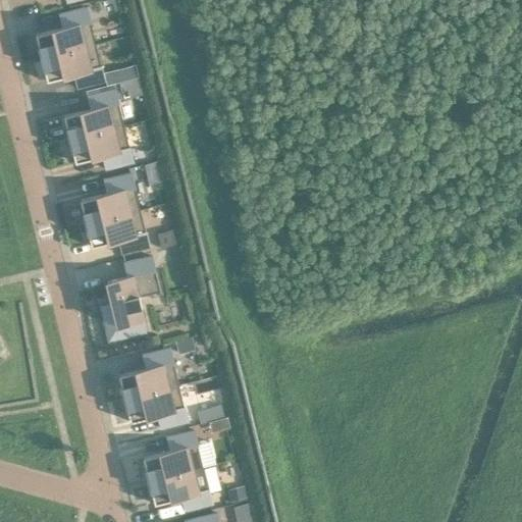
[(62,27),(35,34),(40,57),(94,44),(89,21),(90,21),(86,6),(58,13),(62,27)]
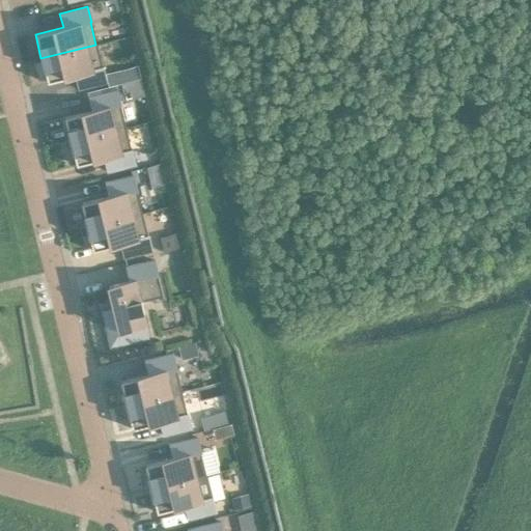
[(101,67),(95,45),(40,58),(42,61),(34,63),(38,79),(46,78),(47,82),(75,75),(78,88),(106,82),(102,66),(101,67)]
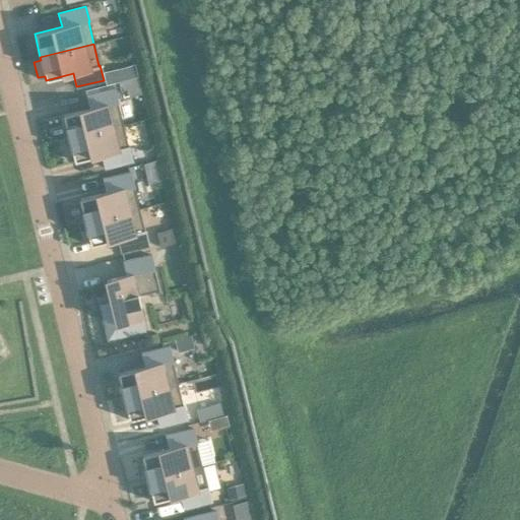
[(134,65),(123,67),(126,80),(137,77),(134,65)]
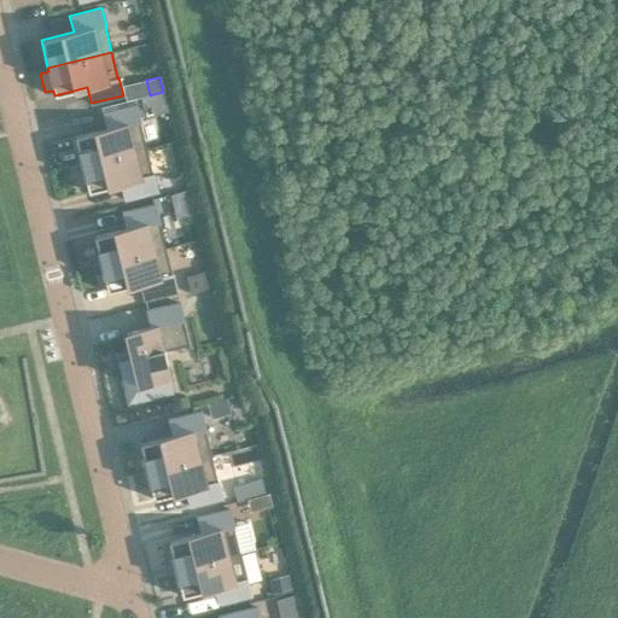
[(81,164),(145,149),(138,122),(139,122),(135,104),(103,112),(106,128),(75,136),(81,164)]
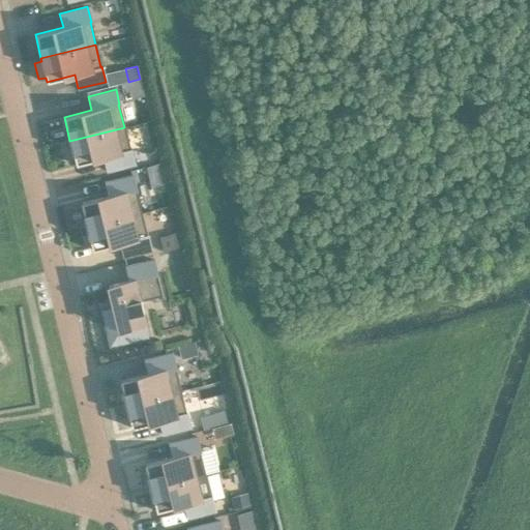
[(69,141),(76,165),(104,157),(107,171),(135,165),(130,149),(129,149),(124,127),(69,141)]
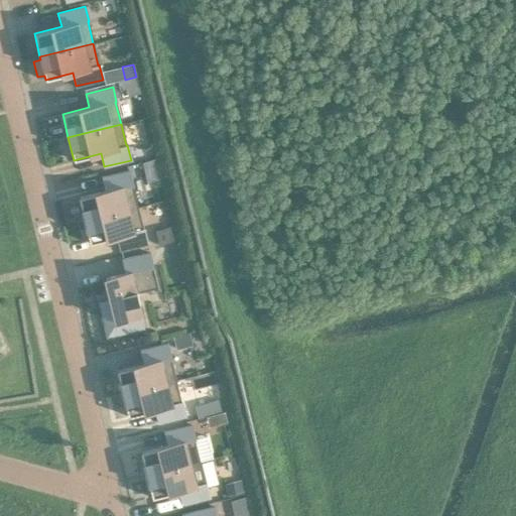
[(84,220),(137,207),(131,185),(132,184),(129,170),(102,176),(106,189),(79,197),(84,220)]
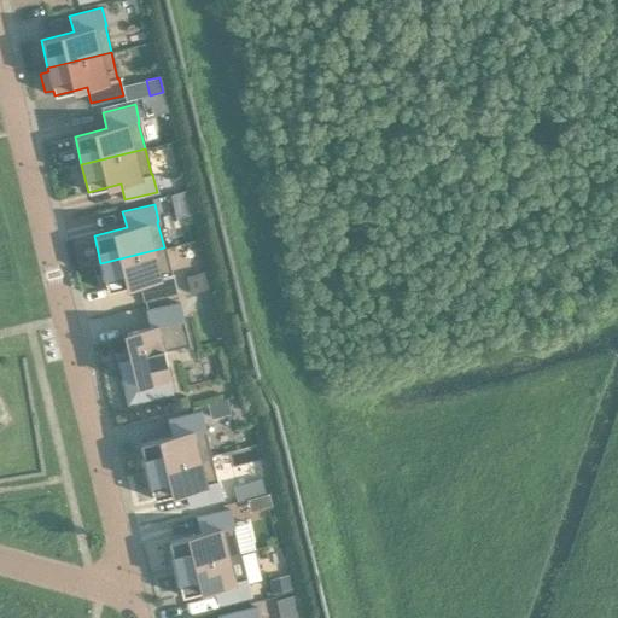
[(164,248),(100,263),(108,291),(140,284),(144,299),(176,291),(172,274),(170,274),(164,248)]
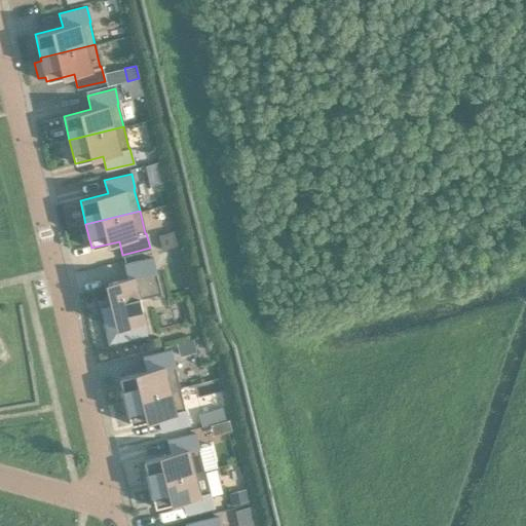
[(162,250),(179,246),(176,230),(158,234),(162,250)]
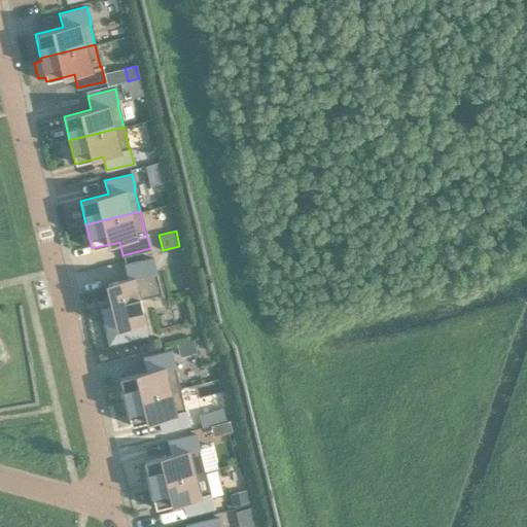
[(109,344),(147,335),(144,322),(145,322),(140,297),(160,293),(154,273),(155,273),(152,257),(125,265),(129,278),(107,283),(118,328),(109,343),(109,344)]
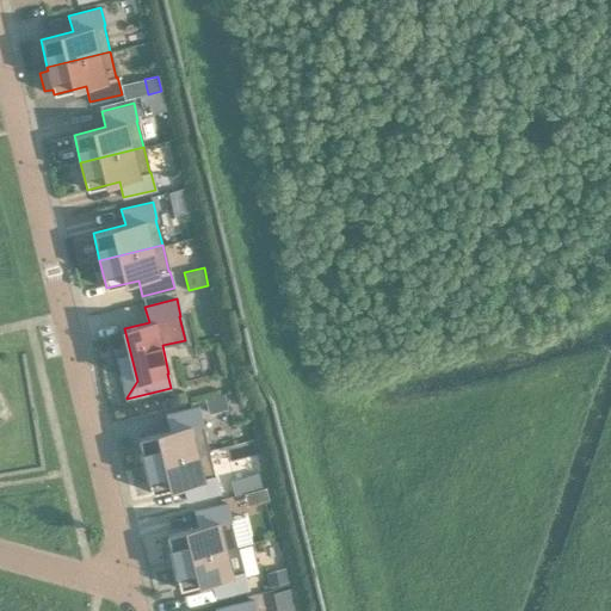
[(144,466),(207,450),(201,425),(202,424),(198,407),(166,414),(170,430),(137,438),(144,466)]
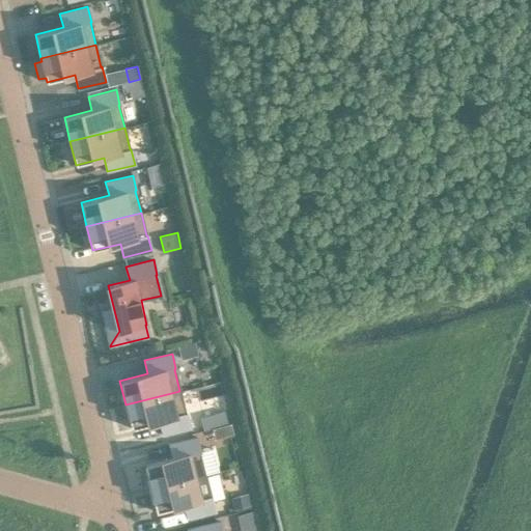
[(160,421),(163,436),(190,428),(187,414),(186,414),(179,391),(126,404),(132,428),(160,421)]
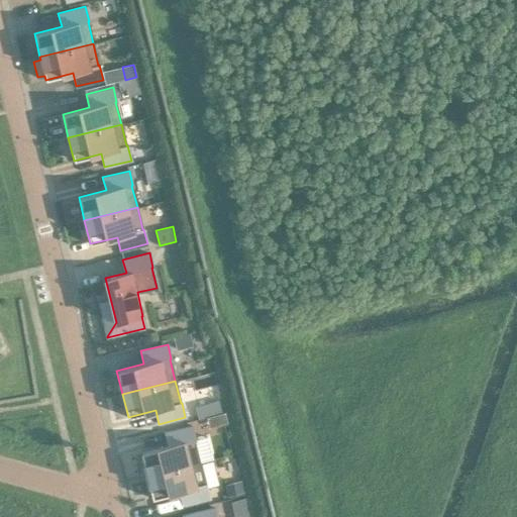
[(218,400),(206,403),(209,415),(221,412),(218,400)]
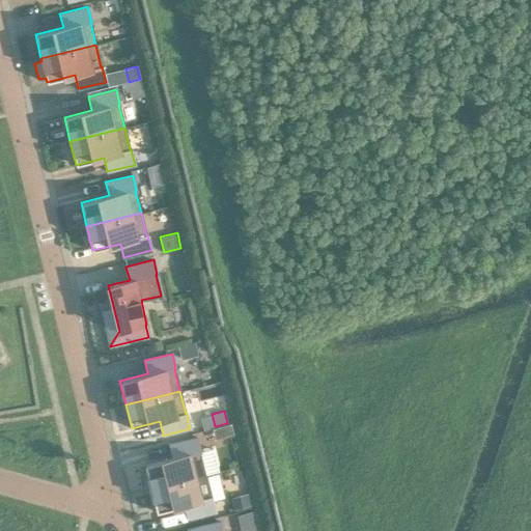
[(230,423),(222,425),(224,437),(233,435),(230,423)]
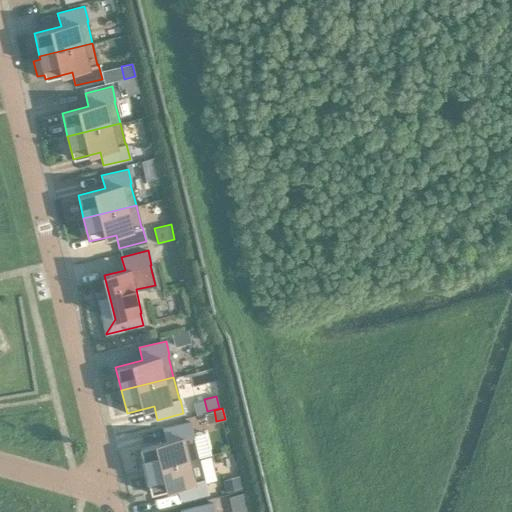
[(166,441),(139,448),(145,471),(197,458),(192,436),(193,436),(189,421),(163,428),(166,441)]
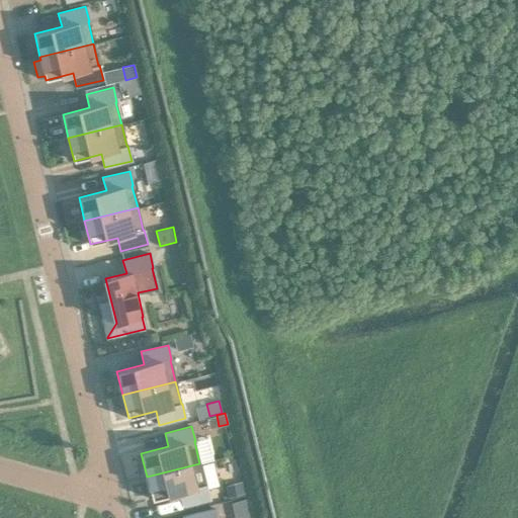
[(199,463),(147,477),(153,500),(179,493),(183,506),(209,500),(206,485),(196,487),(191,466),(199,463)]
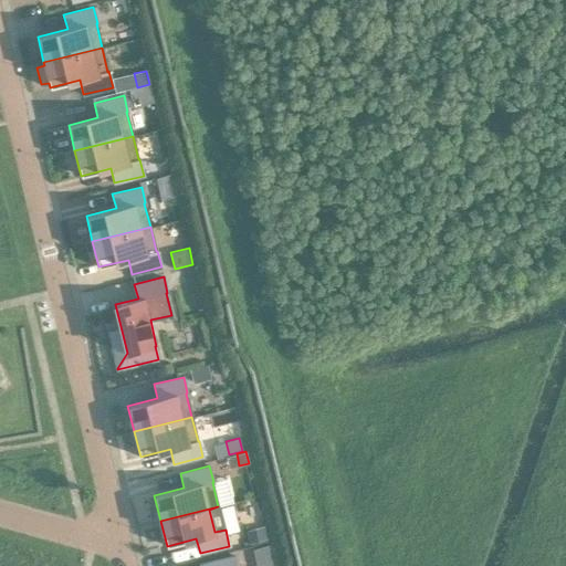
[(260,528),(247,532),(250,545),(263,542),(260,528)]
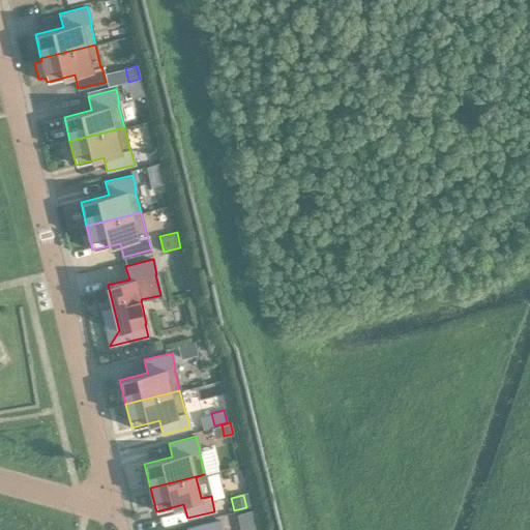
[(252,511),(236,514),(240,528),(255,525),(252,511)]
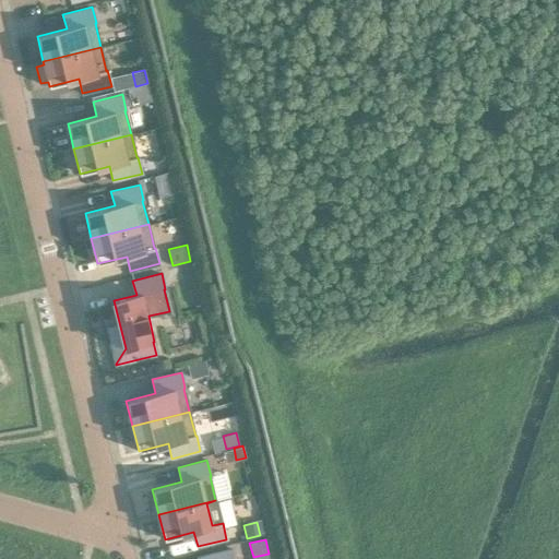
[(202,558),(233,558),(230,548),(202,556),(202,558)]
